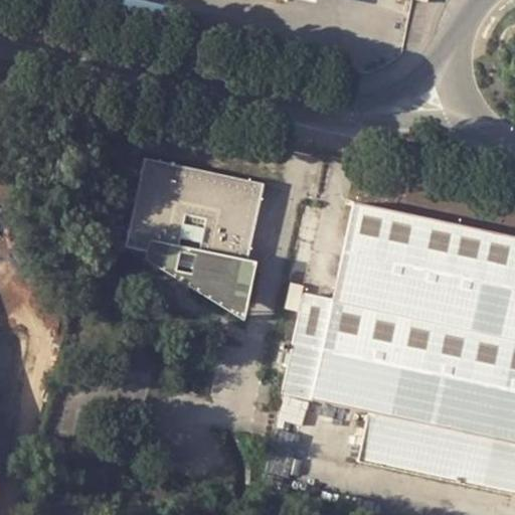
[(268,183),(142,155),(123,243),(153,250),(152,255),(176,272),(178,264),(197,268),(194,284),(219,300),(233,304),(238,301),(245,296),(250,288),(255,264),(249,263),(268,183)]
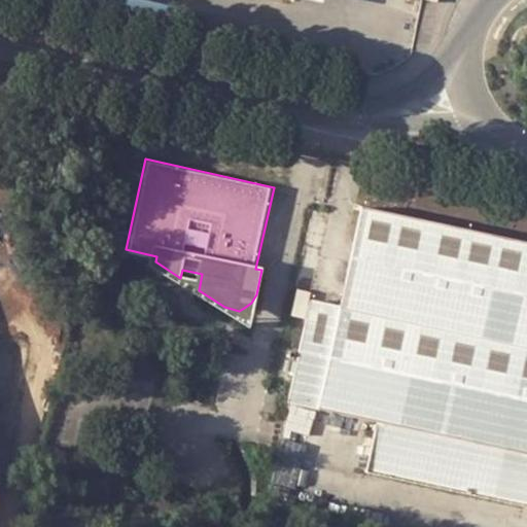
[(340,301),(310,295),(304,318),(287,402),(311,408),(349,416),(372,421),(369,441),(363,463),(363,466),(526,502),(526,243),(361,206),(340,301)]
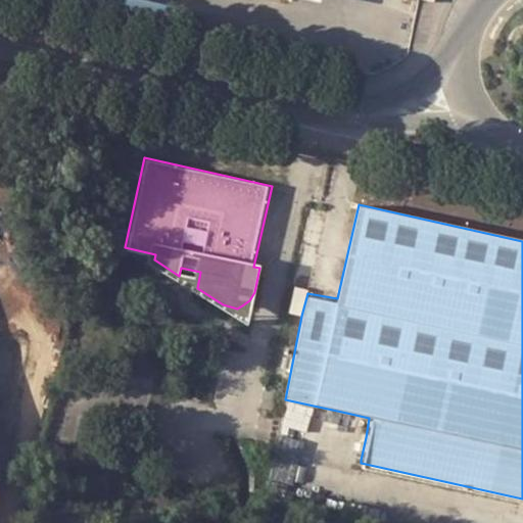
[(181,268),(179,276),(197,288),(200,272),(181,268)]
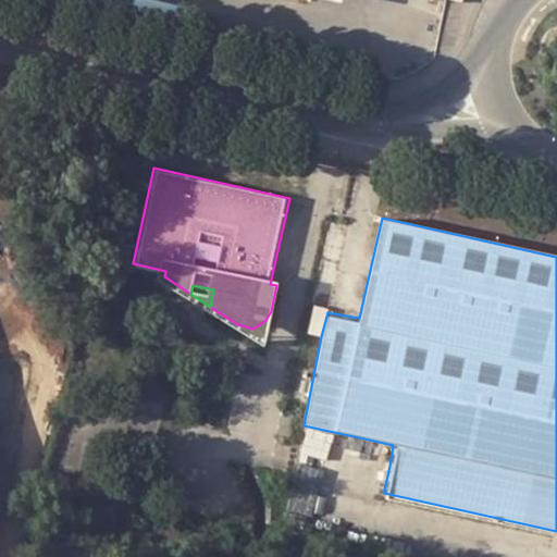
[(321,336),(327,312),(320,311),(313,309),(307,332),(321,336)]
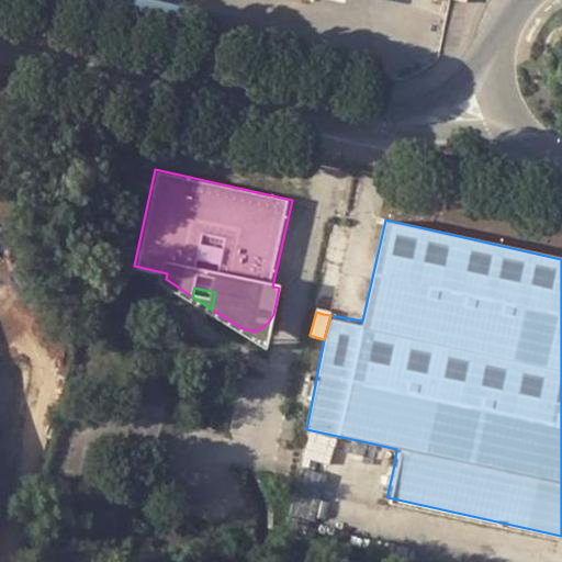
[(306,429),(303,446),(328,451),(332,435),(306,429)]
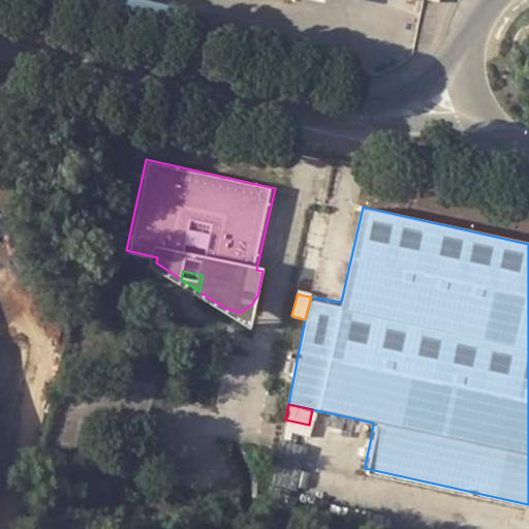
[(346,433),(350,417),(312,409),(309,425),(346,433)]
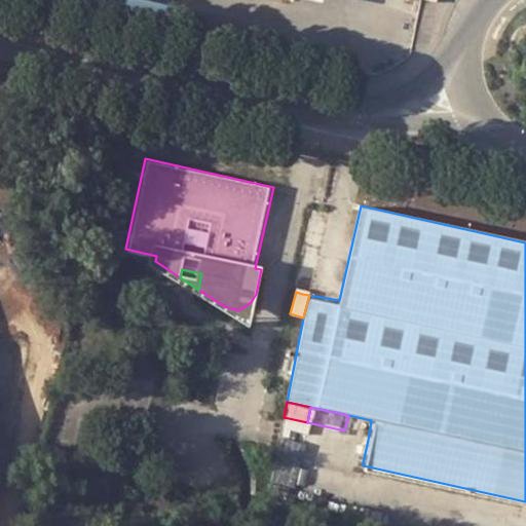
[(350,458),(363,462),(368,440),(355,437),(350,458)]
